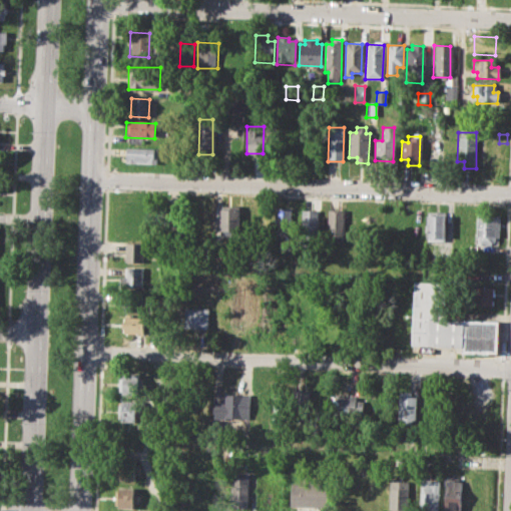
[(481,142),(499,143),(498,162),(480,161),(481,142)]
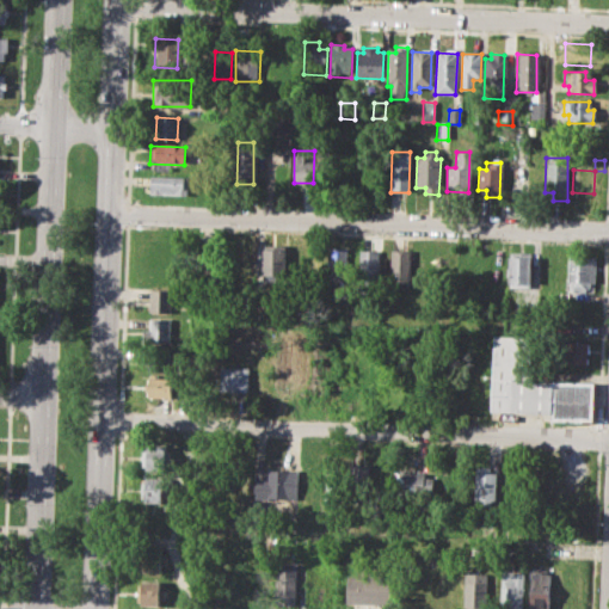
[(149,177),(188,178),(188,198),(149,196),(149,177)]
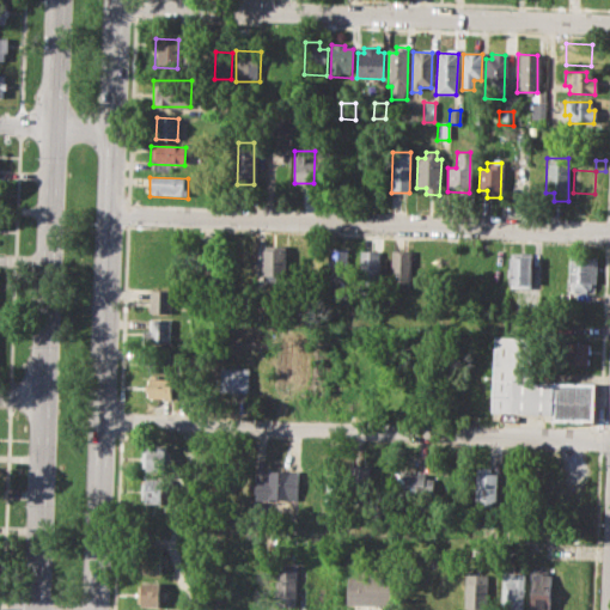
[(262,248),(286,248),(286,282),(262,282),(262,248)]
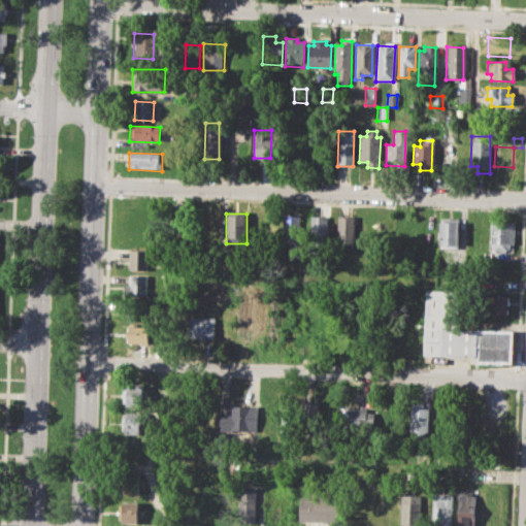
[(283,216),(301,217),(300,244),(282,243),(283,216)]
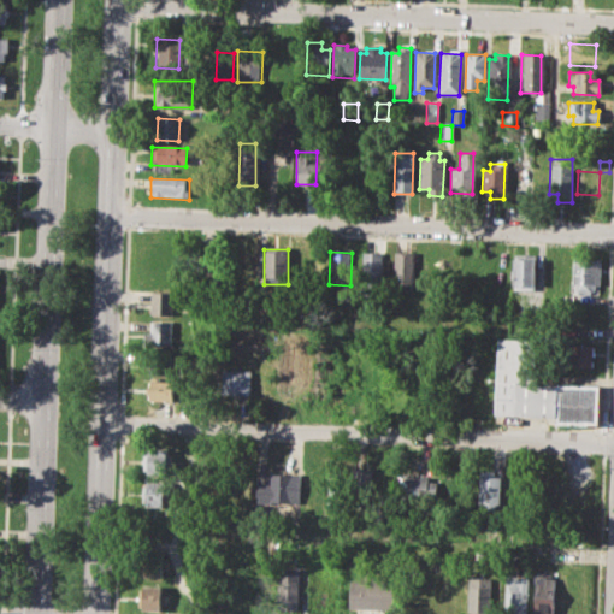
[(393,253),(414,253),(413,288),(394,288),(394,279),(388,279),(388,261),(393,261),(393,253)]
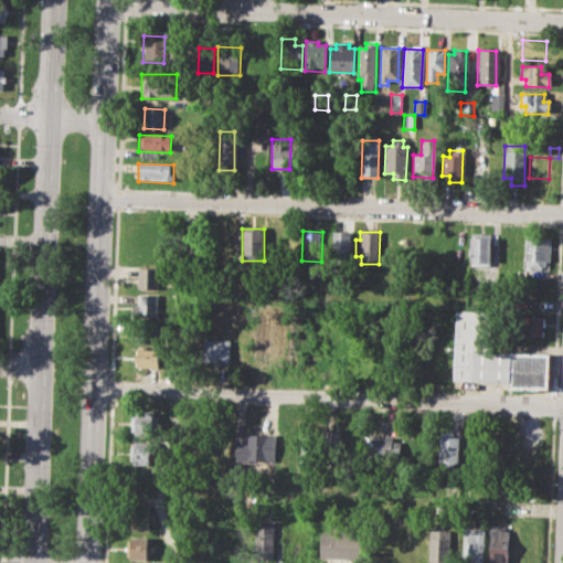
[(331,234),(349,234),(348,261),(331,261),(331,234)]
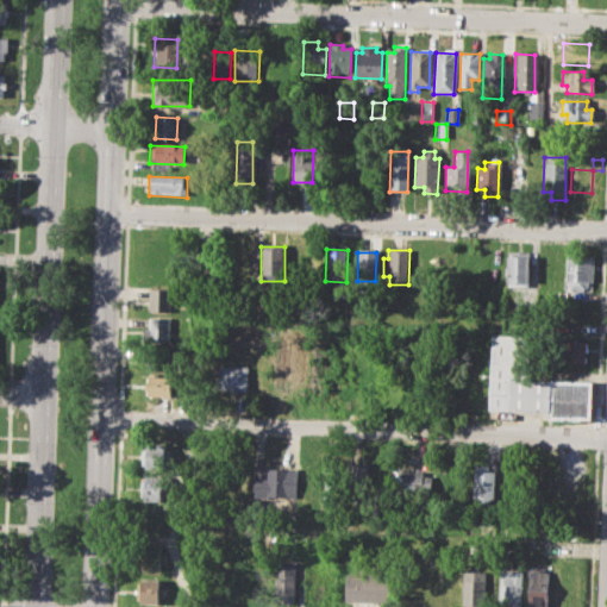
[(505,254),(526,254),(526,288),(505,288),(505,254)]
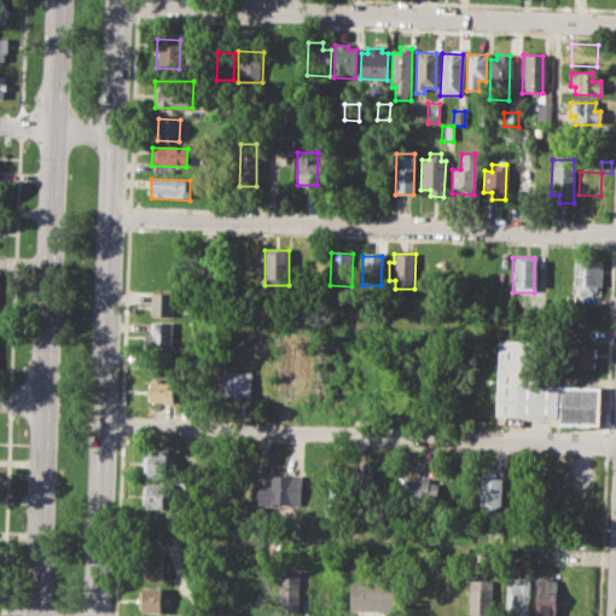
[(573,259),(602,261),(600,289),(594,289),(593,297),(576,296),(576,288),(571,286),(573,259)]
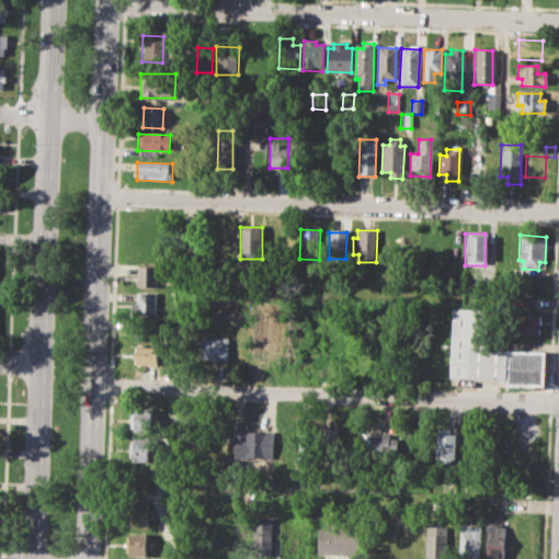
[(437,237),(457,238),(456,265),(436,265),(437,237)]
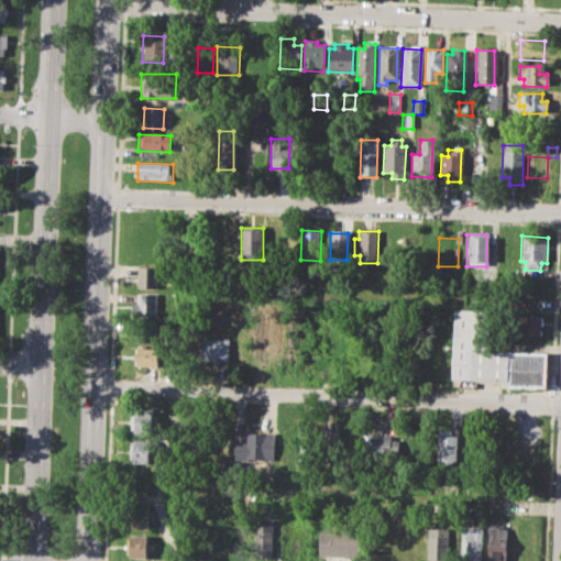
[(138,268),(156,268),(156,289),(136,289),(138,268)]
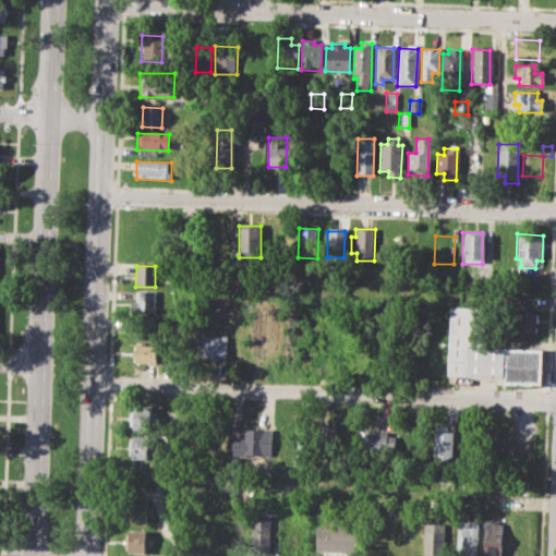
[(136,292),(156,292),(156,314),(129,314),(129,303),(136,303),(136,292)]
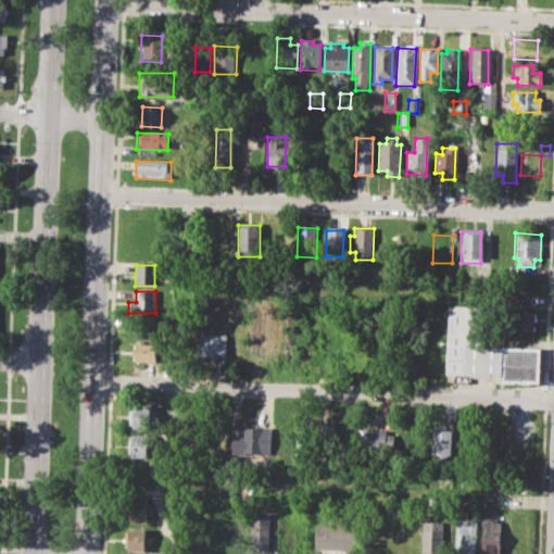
[(445,375),(448,307),(487,310),(485,347),(542,349),(540,388),(500,386),(500,377),(445,375)]
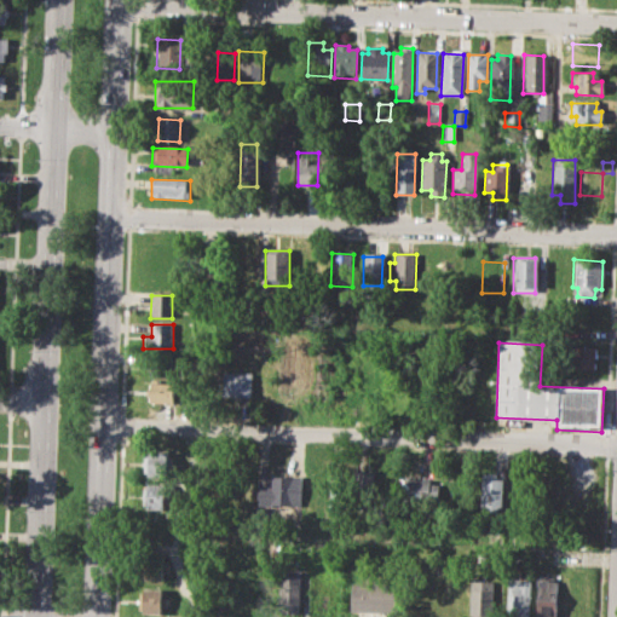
[(558,347),(597,349),(595,373),(557,370),(558,347)]
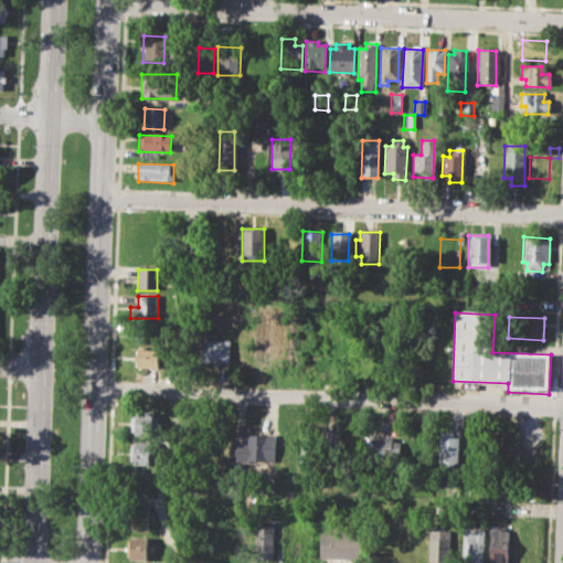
[(202,341),(230,342),(229,364),(202,363),(202,341)]
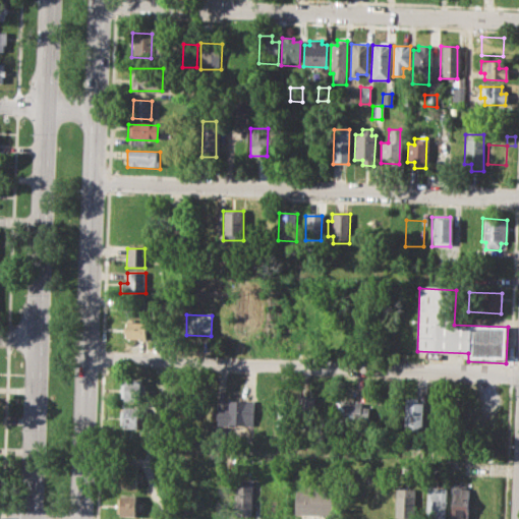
[(124,320),(152,321),(152,341),(124,340),(124,320)]
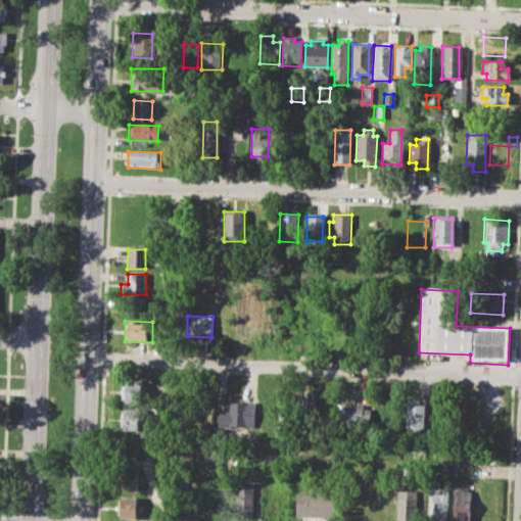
[(120,383),(139,384),(139,388),(146,389),(145,401),(120,401),(120,383)]
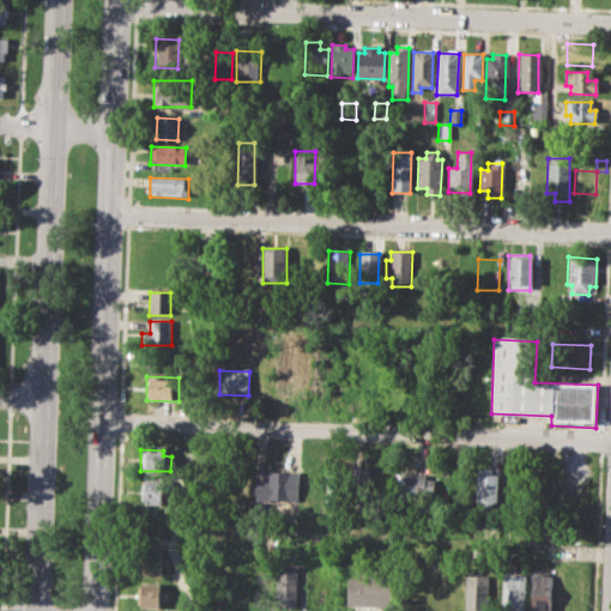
[(345,469),(369,470),(368,502),(345,502),(345,469)]
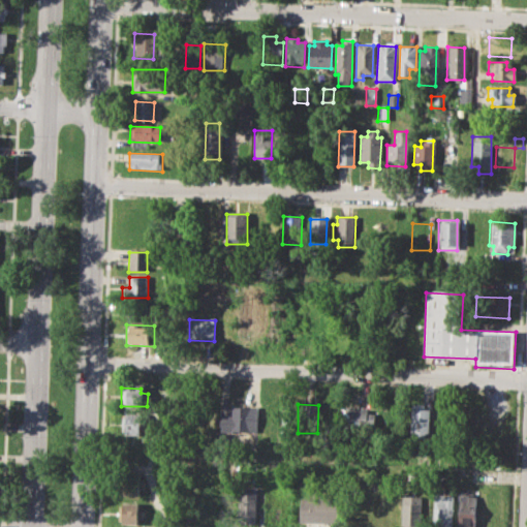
[(411,405),(423,405),(422,410),(428,410),(427,440),(410,440),(411,405)]
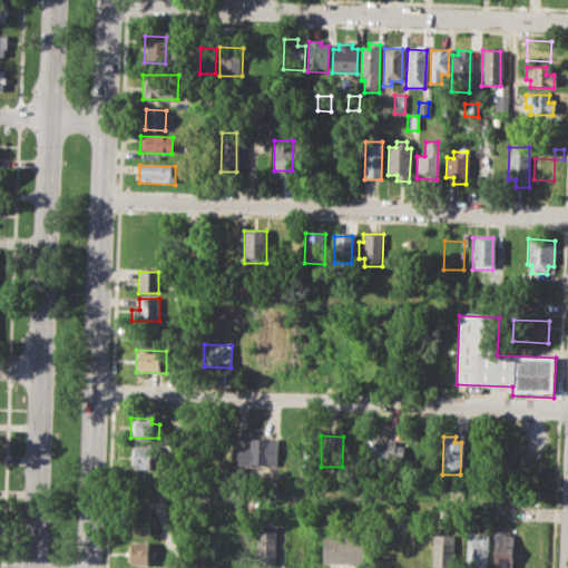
[(235,447),(250,448),(250,440),(276,440),(276,468),(235,467),(235,447)]
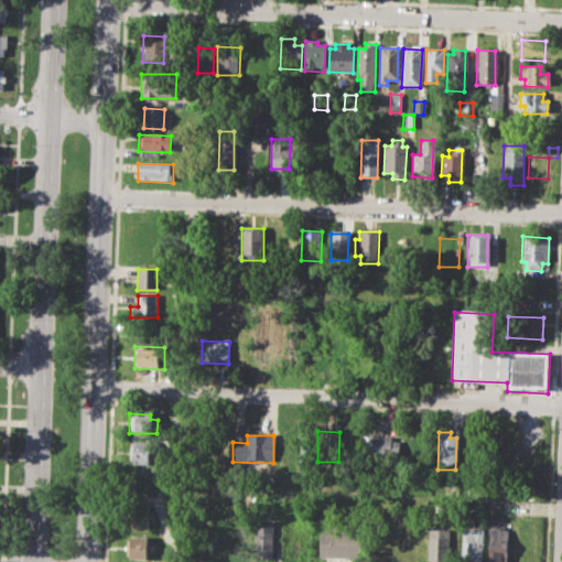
[(363,436),(391,438),(391,442),(398,442),(397,461),(361,460),(363,436)]
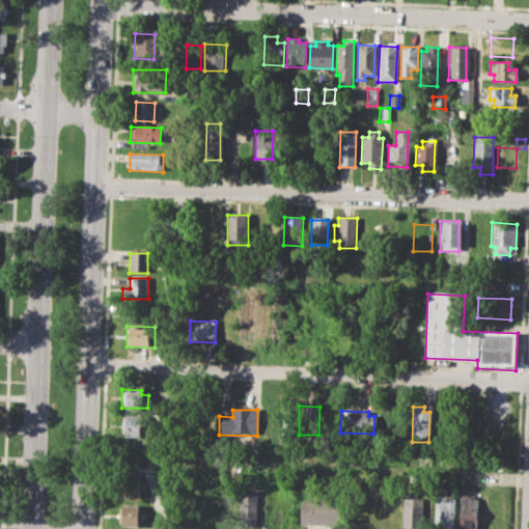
[(123,417),(141,418),(141,438),(122,438),(123,417)]
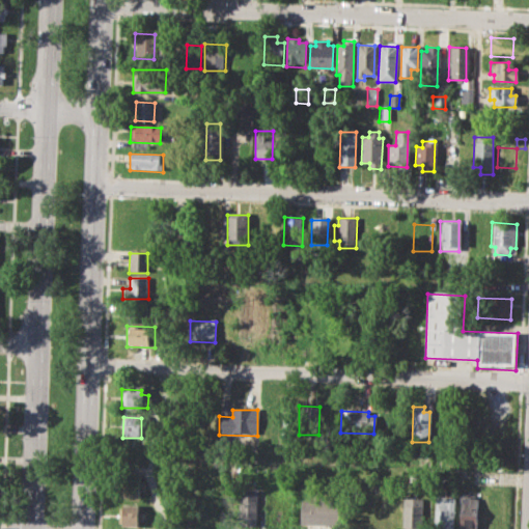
[(121,448),(140,449),(140,468),(120,467),(121,448)]
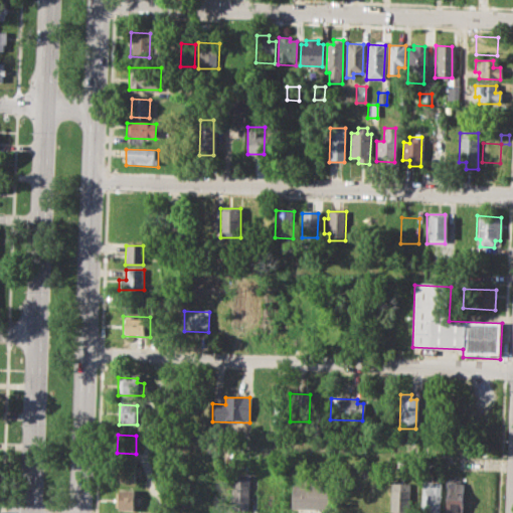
[(117,482),(118,462),(134,463),(134,468),(138,468),(138,478),(133,478),(133,482),(117,482)]
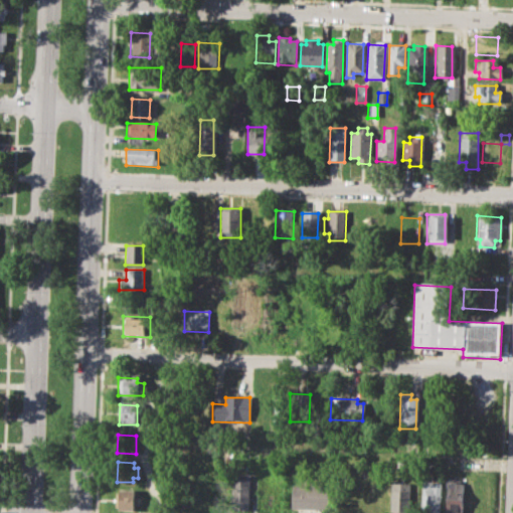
[(232,477),(248,478),(246,510),(230,509),(232,477)]
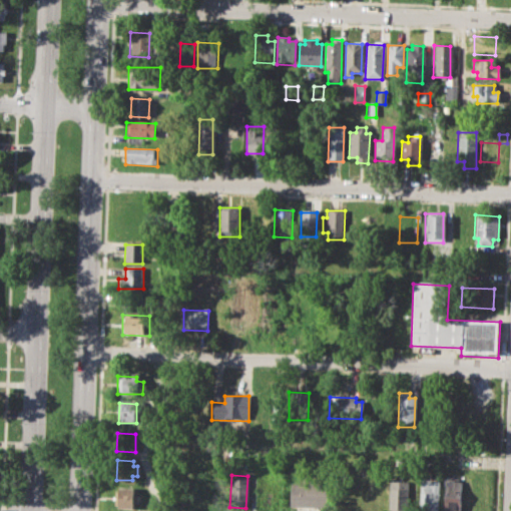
[(444,510),(446,479),(462,480),(461,510),(444,510)]
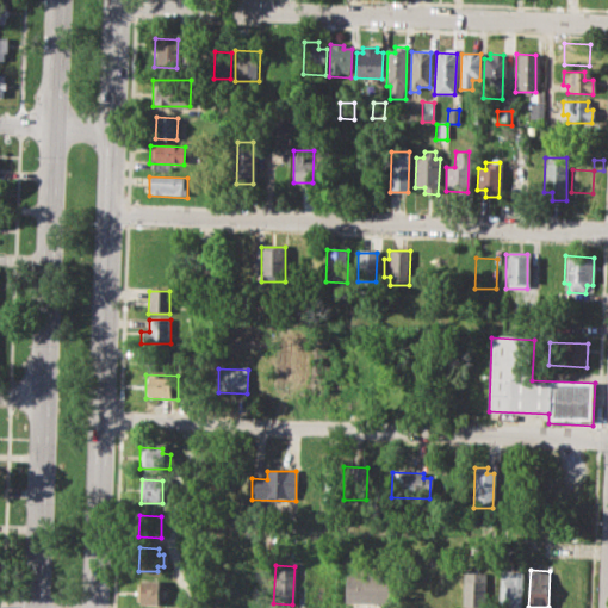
[(429,607),(430,571),(453,572),(452,607),(429,607)]
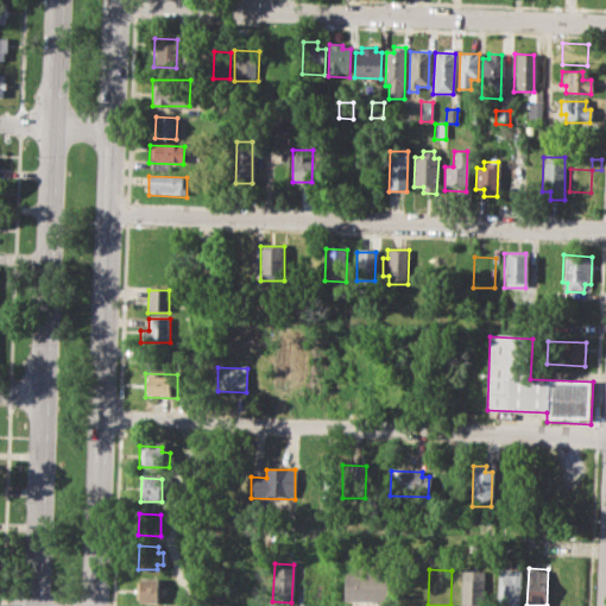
[(460,605),(461,570),(481,570),(480,605),(460,605)]
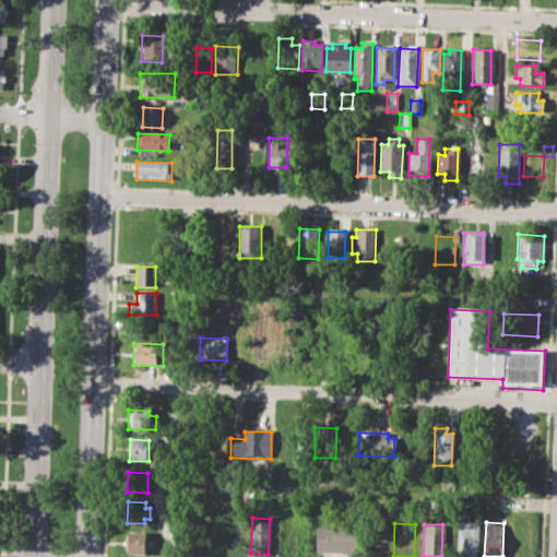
[(457,556),(458,525),(478,525),(477,556),(457,556)]
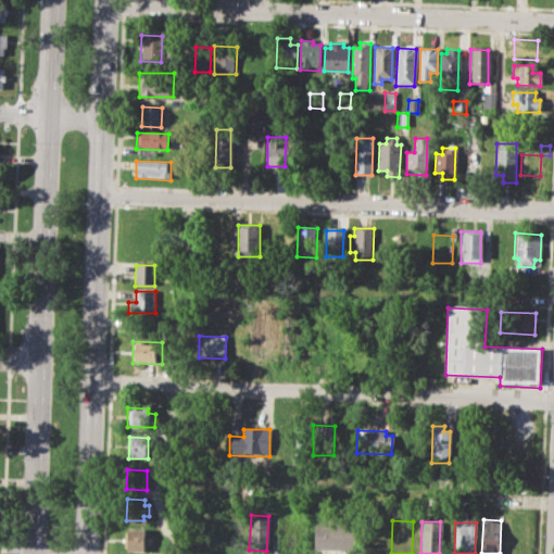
[(364,524),(381,524),(380,553),(363,553),(364,524)]
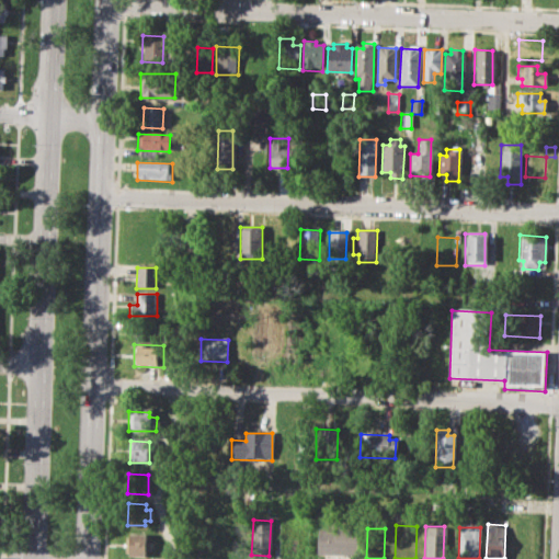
[(318,529),(360,532),(360,557),(317,555),(318,529)]
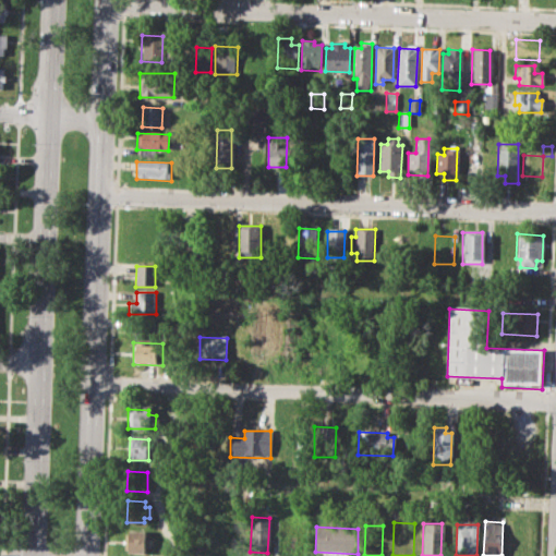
[(127,532),(145,532),(145,539),(149,539),(149,548),(144,548),(144,555),(125,554),(127,532)]
